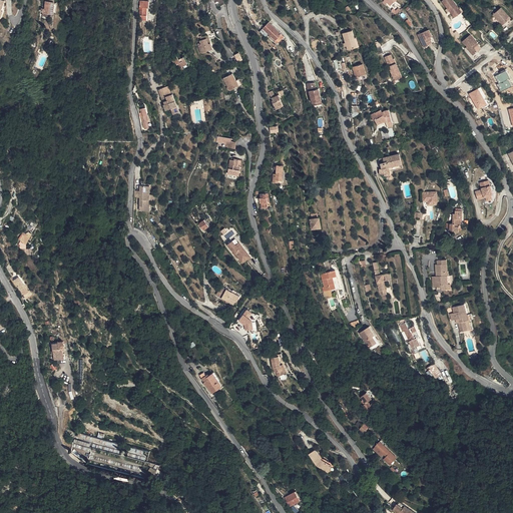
[(441,0),(454,17),(458,14),(456,11),(459,8),(453,0),(441,0)]
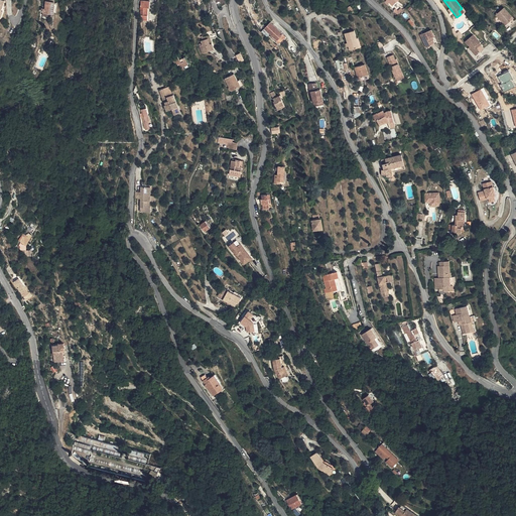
[(56,13),(57,1),(47,1),(47,14),(51,14),(52,12),(56,13)]
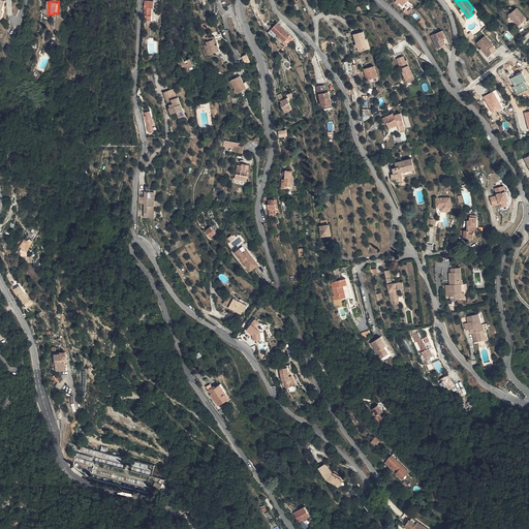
[(153,11),(153,3),(144,2),(143,23),(151,23),(151,10),(153,11)]
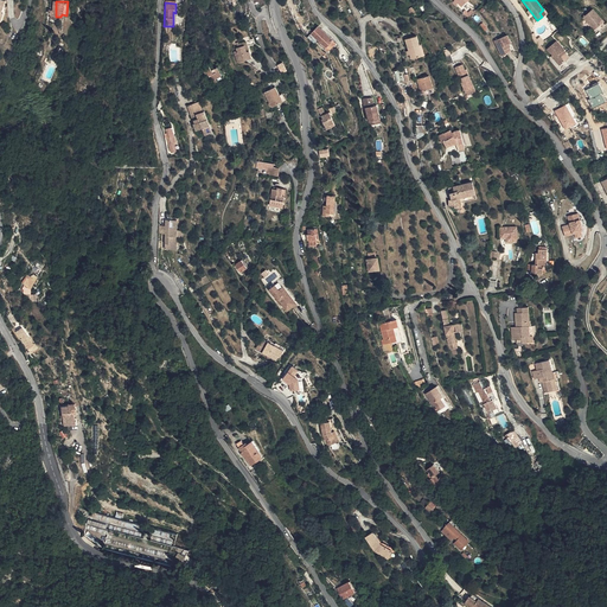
[(605,21),(594,10),(585,18),(596,31),(605,21)]
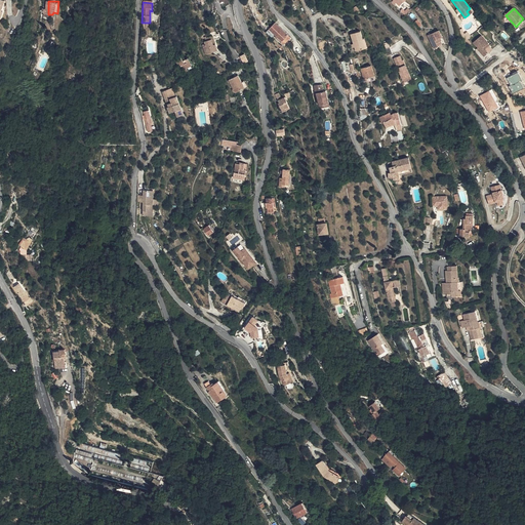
[(287,35),(284,32),(275,23),(268,30),(281,42),(287,35)]
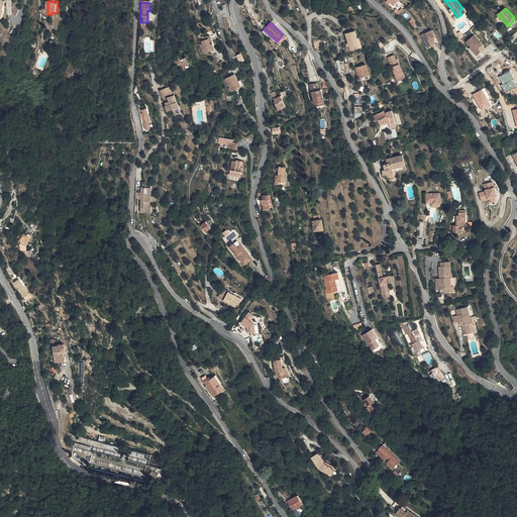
[(425,46),(433,43),(431,37),(434,36),(431,28),(420,33),(425,46)]
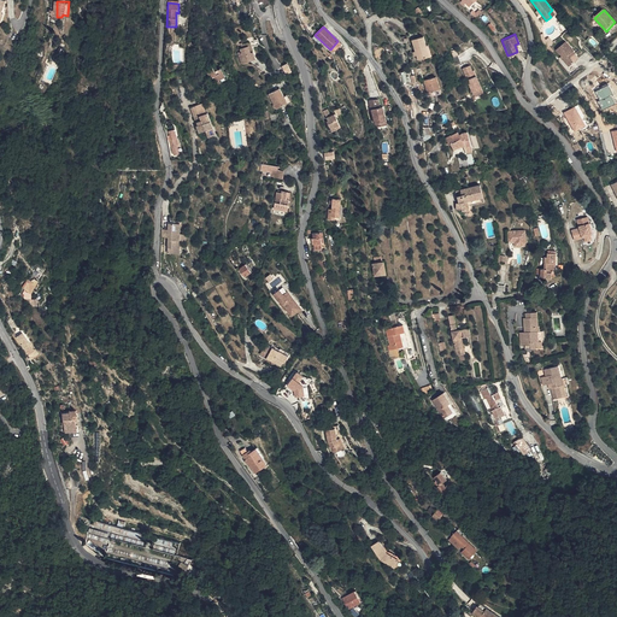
[(418,62),(429,59),(425,47),(423,37),(412,41),(418,62)]
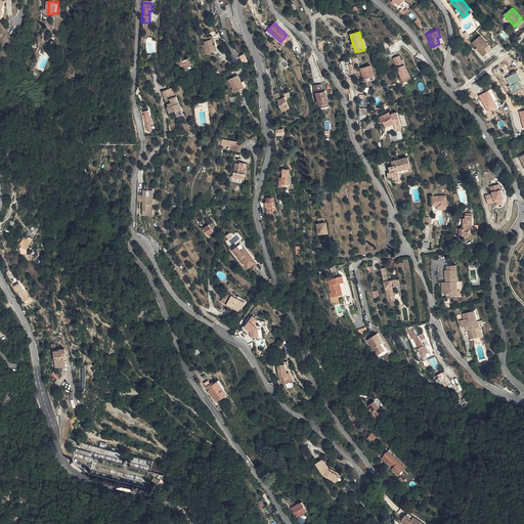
[(472,42),(483,56),(493,47),(482,34),(472,42)]
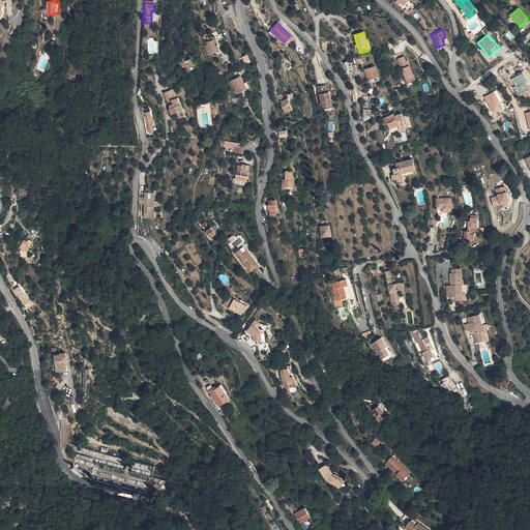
[(284,42),(286,45),(292,38),(293,37),(290,35),(284,42)]
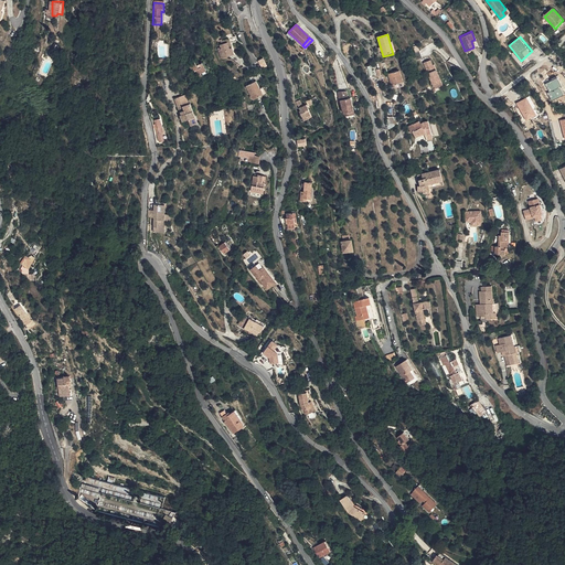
[(231,48),(231,45),(227,46),(226,43),(222,45),(223,49),(221,50),(221,52),(219,53),(223,64),(236,59),(231,48)]
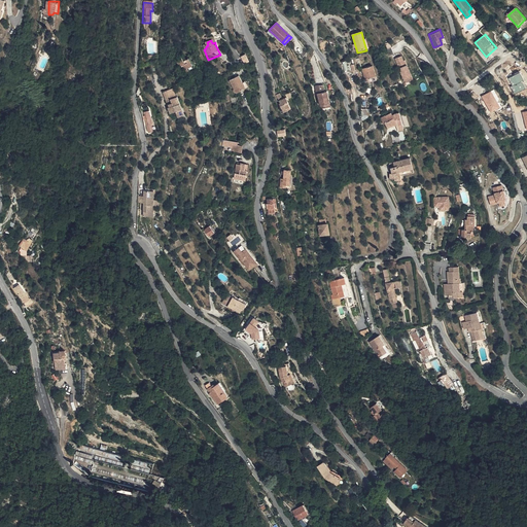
[(479,56),(477,53),(473,48),(466,53),(471,60),(468,63),(472,69),(481,63),(477,57),(479,56)]
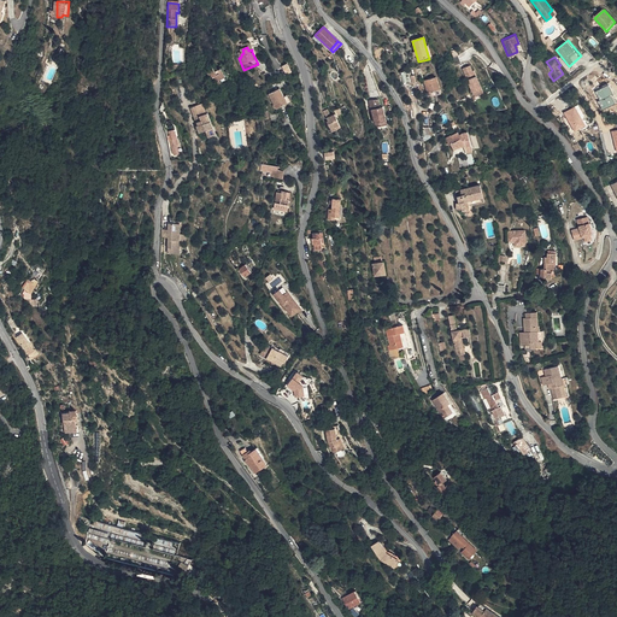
[(283,65),(287,74),(293,70),(288,62),(283,65)]
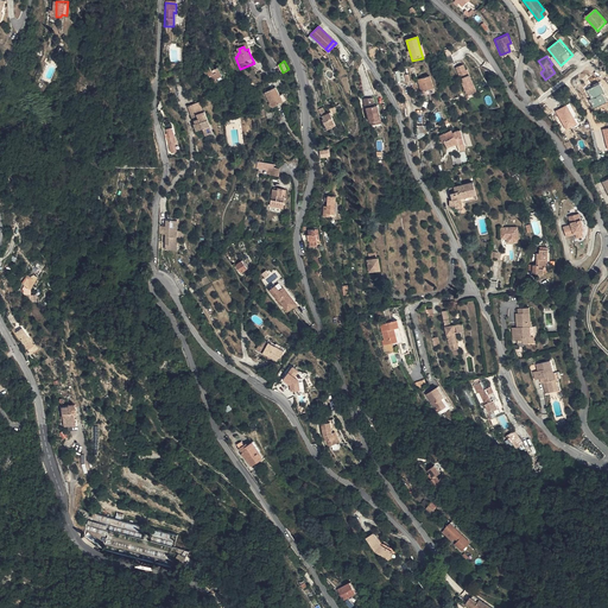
[(474,83),(468,71),(466,73),(463,68),(461,62),(455,65),(464,88),(474,83)]
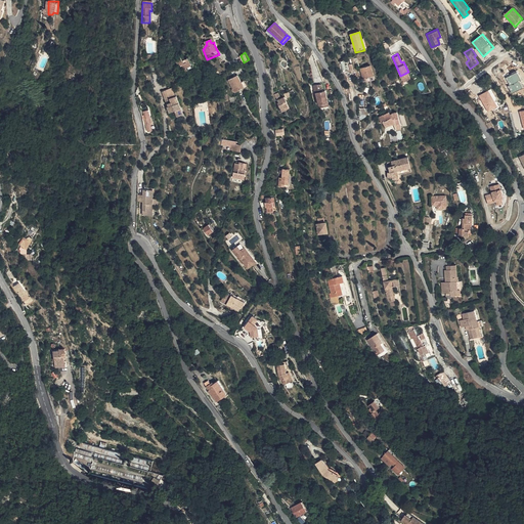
[(177,59),(179,62),(180,62),(185,70),(193,63),(188,56),(184,59),(182,55),(177,59)]
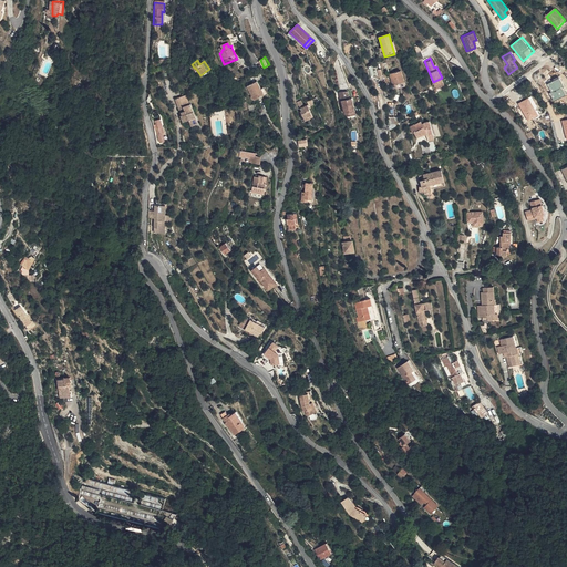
[(400,72),(394,74),(399,84),(404,82),(400,72)]
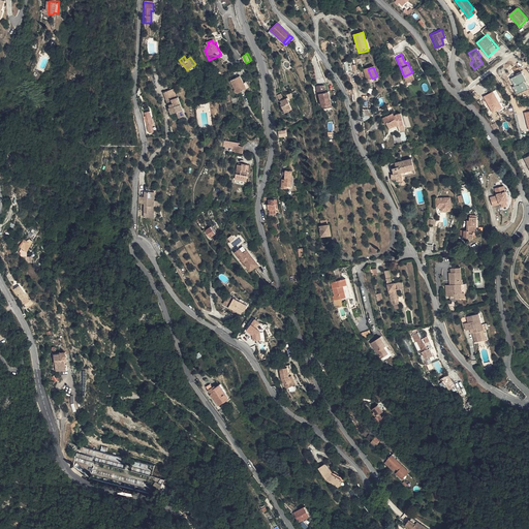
[(363,71),(367,81),(372,79),(368,69),(363,71)]
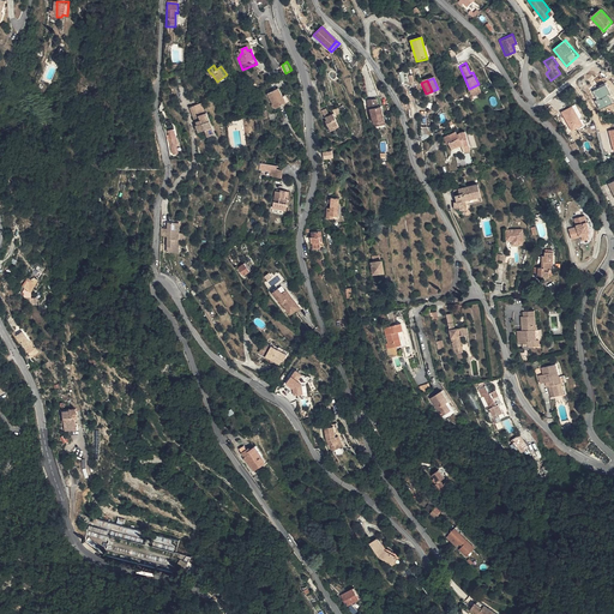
[(599,98),(596,100),(601,109),(613,102),(613,97),(606,83),(594,90),(599,98)]
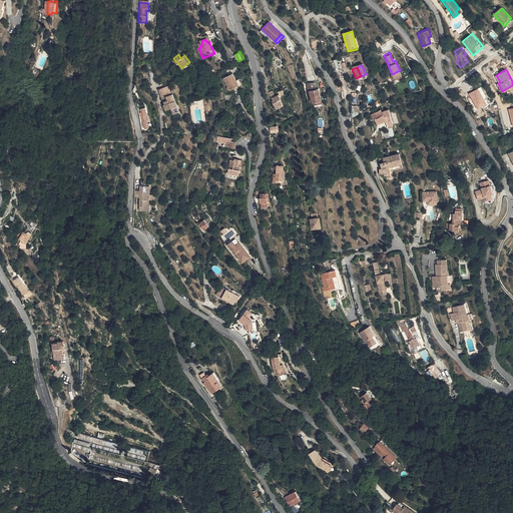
[(234,88),(231,82),(228,75),(218,79),(224,93),(234,88)]
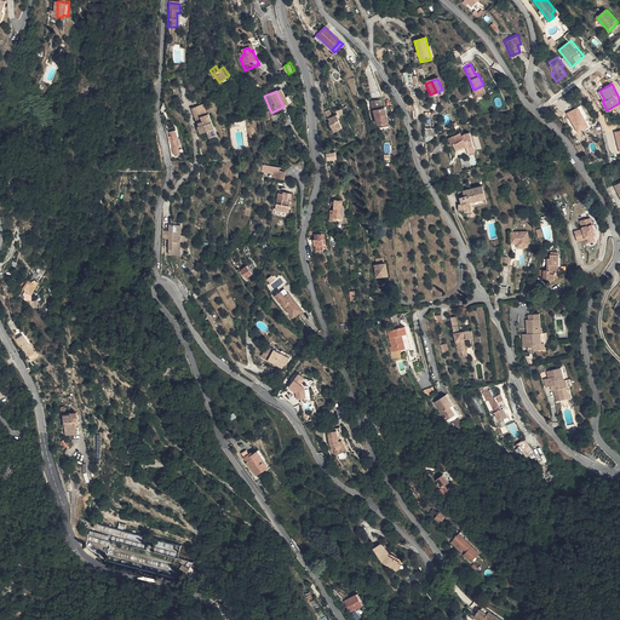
[(378,124),(389,122),(385,108),(383,109),(382,101),(373,102),(373,112),(374,112),(378,124)]
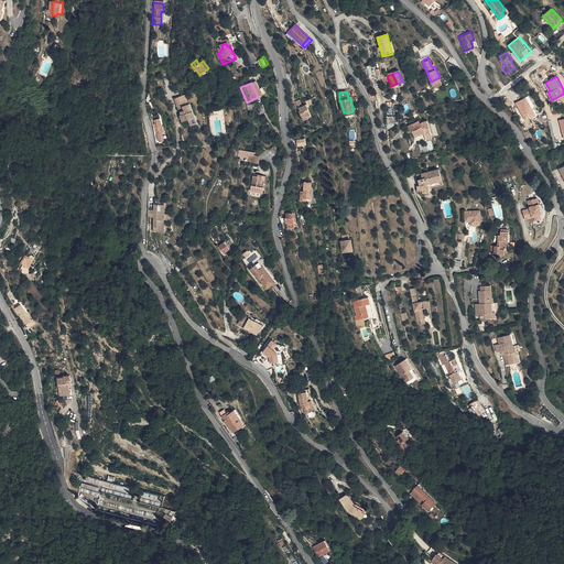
[(527,96),(516,101),(525,120),(537,114),(527,96)]
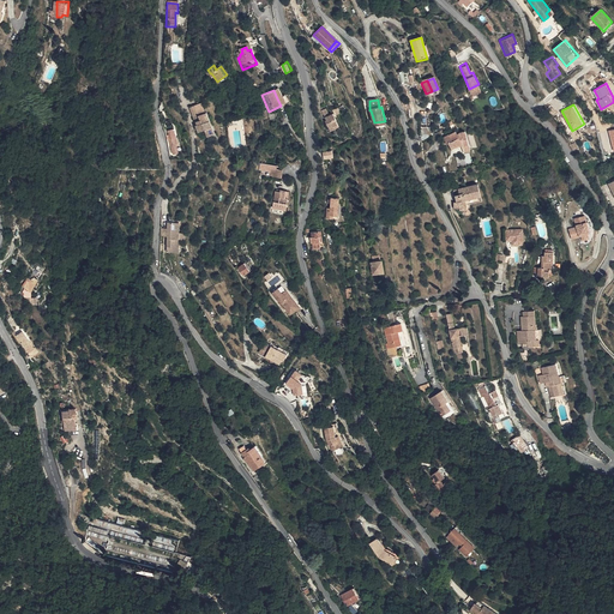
[(191,118),(194,119),(194,118),(203,116),(200,107),(188,110),(191,118)]
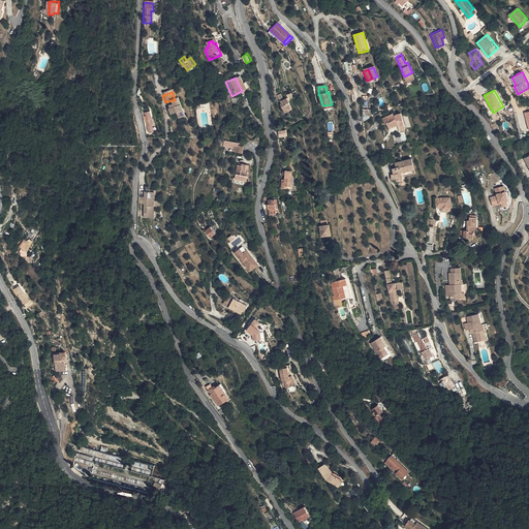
[(284,99),(281,93),(278,95),(282,103),(281,103),(284,111),(285,110),(286,112),(292,110),(289,102),(288,102),(286,98),(284,99)]
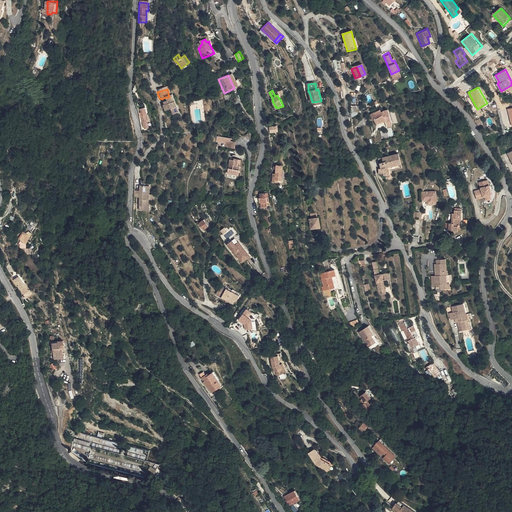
[(164,105),(170,104),(169,97),(162,98),(162,99),(164,105)]
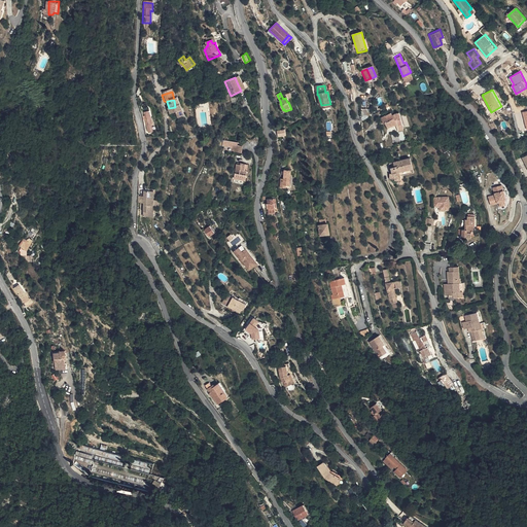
[(165,108),(165,112),(164,112),(166,118),(172,116),(173,123),(178,121),(175,107),(169,108),(167,102),(164,101),(166,108),(165,108)]
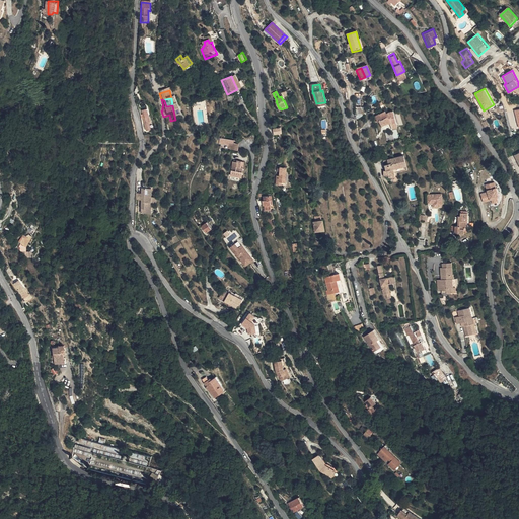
[(396,107),(388,109),(386,107),(375,115),(378,119),(381,117),(382,121),(392,119),(393,121),(397,120),(396,107)]
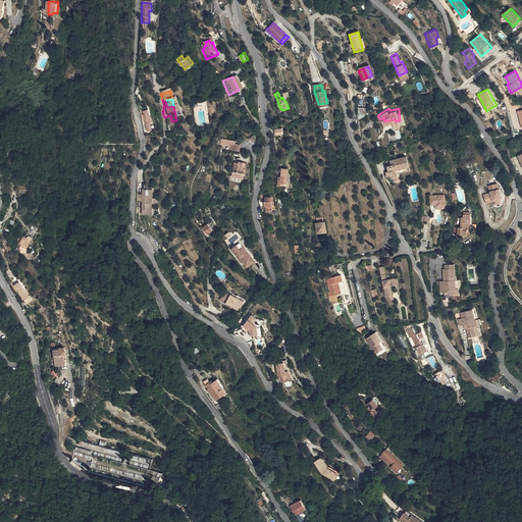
[(237,153),(238,146),(237,145),(228,145),(227,144),(226,151),(237,153)]
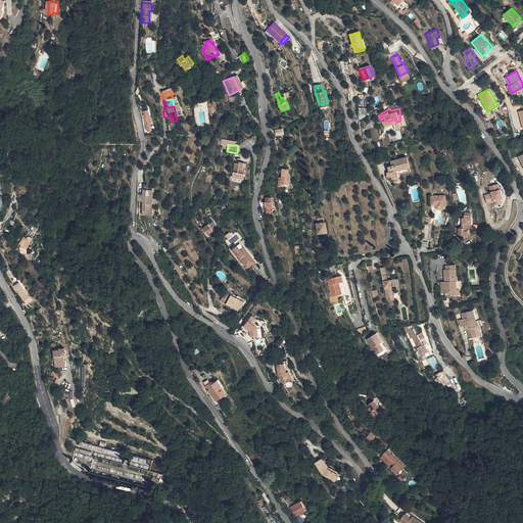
[(405,153),(397,156),(401,167),(409,164),(405,153)]
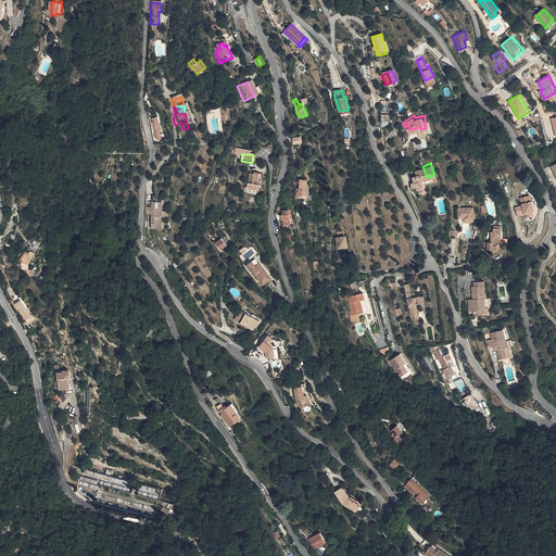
[(422,182),(421,178),(427,177),(422,166),(409,171),(412,180),(409,180),(411,186),(416,186),(416,188),(422,188),(422,182)]
